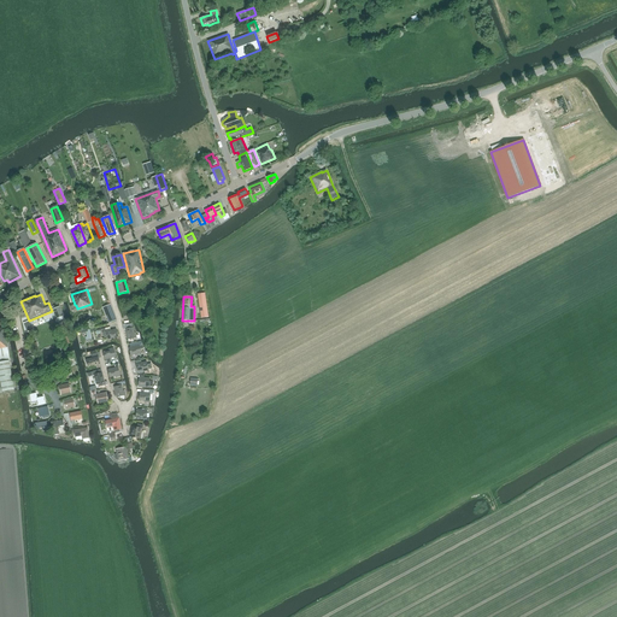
[(117,321),(110,305),(103,307),(109,323),(117,321)]
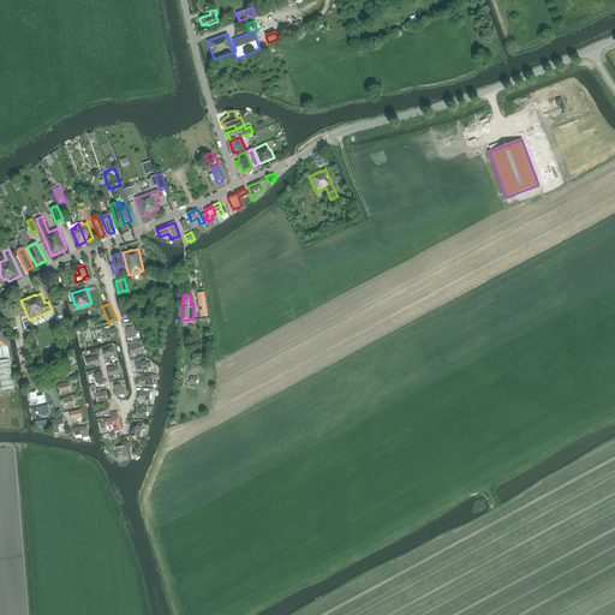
[(63,315),(59,305),(53,309),(57,318),(63,315)]
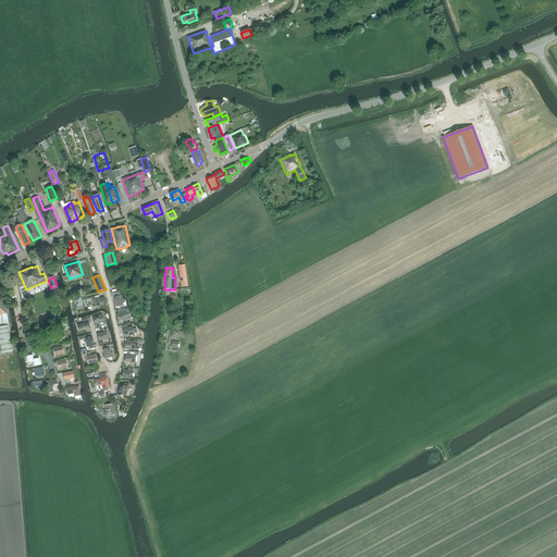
[(119,293),(113,294),(114,297),(113,297),(115,307),(126,305),(125,301),(123,302),(123,300),(122,300),(121,296),(120,296),(119,293)]
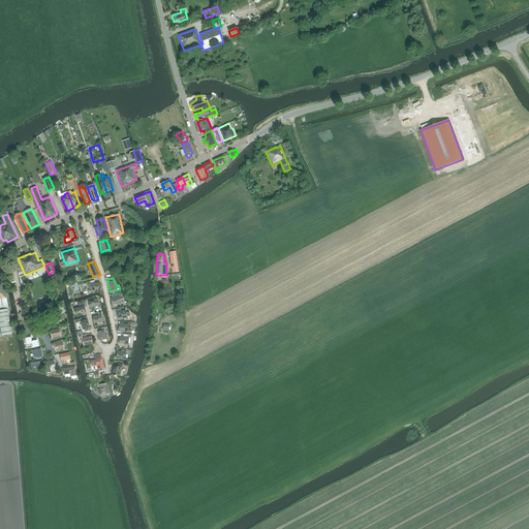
[(99,279),(88,282),(89,285),(90,289),(92,288),(93,291),(100,289),(100,287),(101,287),(100,282),(99,279)]
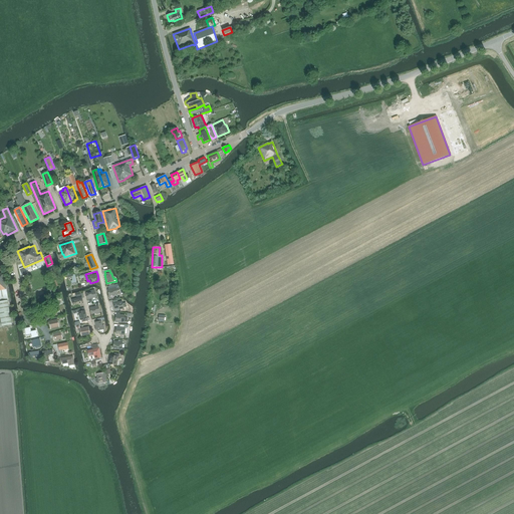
[(77,283),(75,274),(67,276),(68,278),(70,278),(71,278),(72,280),(71,281),(72,284),(75,284),(75,283),(77,283)]
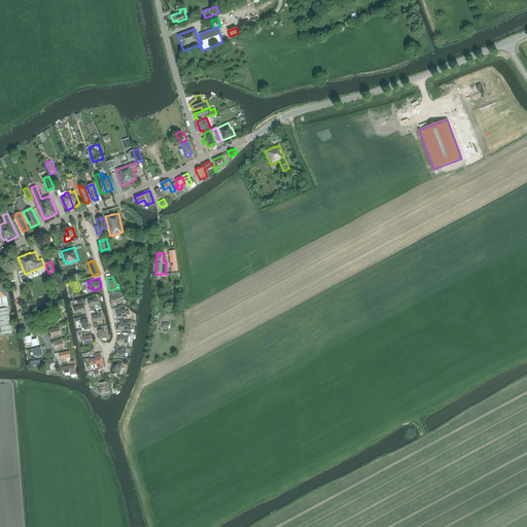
[(120,303),(119,295),(111,296),(112,299),(111,299),(111,304),(116,303),(116,304),(120,303)]
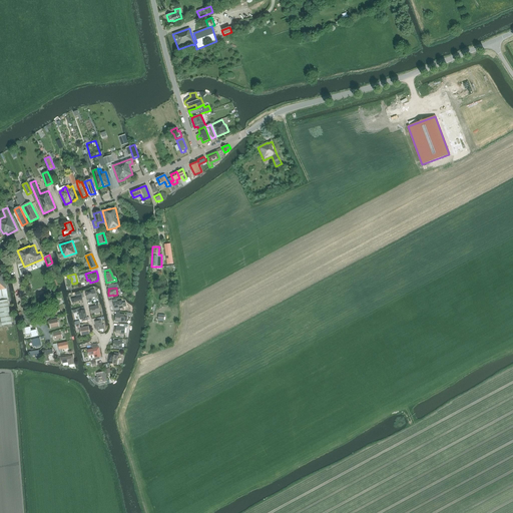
[(94,290),(90,290),(90,292),(86,293),(87,297),(88,297),(89,299),(96,297),(94,290)]
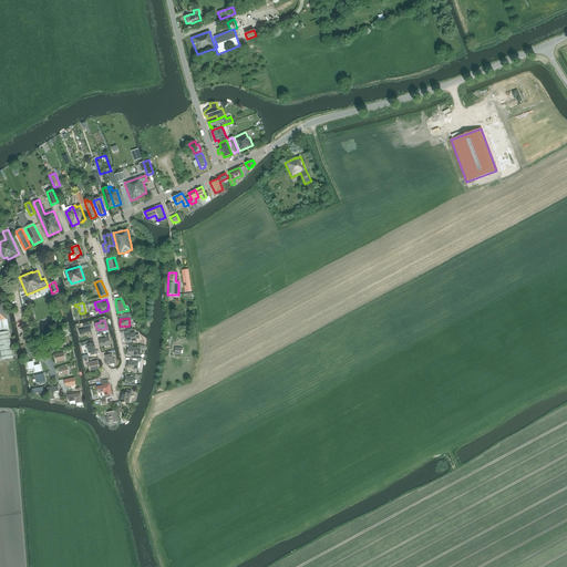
[(60,344),(64,344),(65,343),(66,342),(65,338),(62,338),(61,330),(57,331),(60,344)]
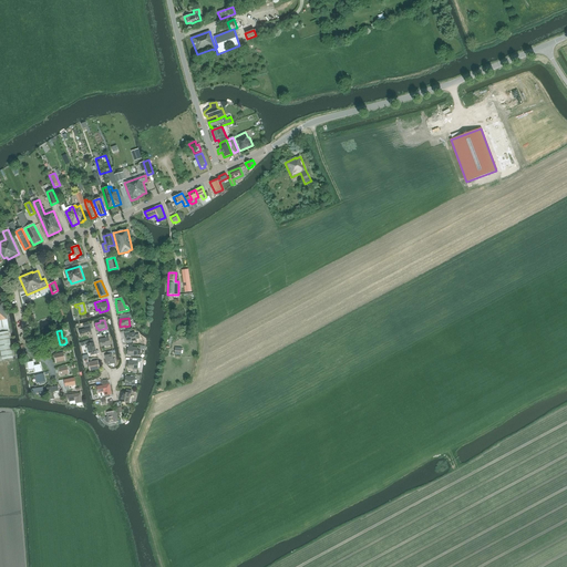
[(13,358),(9,331),(0,332),(0,350),(2,360),(13,358)]
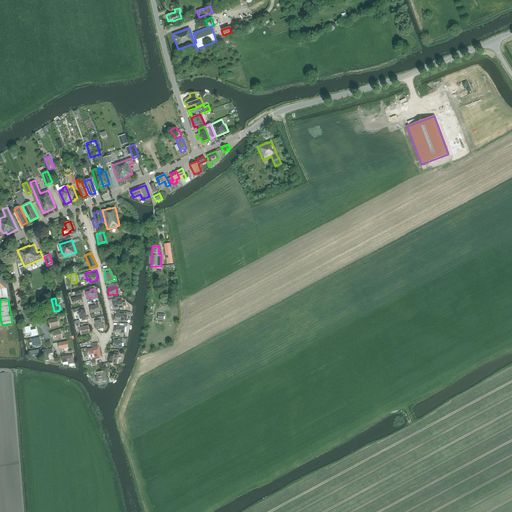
[(126,306),(125,302),(122,303),(122,300),(114,302),(115,304),(114,304),(115,308),(119,307),(119,308),(123,308),(123,306),(126,306)]
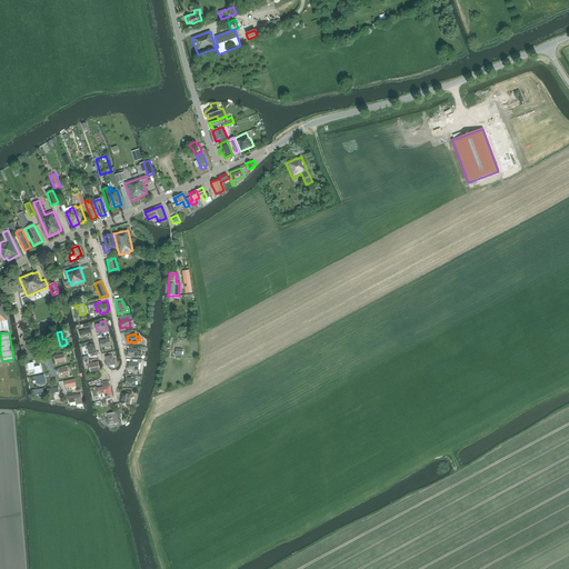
[(101,348),(107,347),(107,348),(111,347),(109,339),(101,340),(101,342),(100,343),(101,348)]
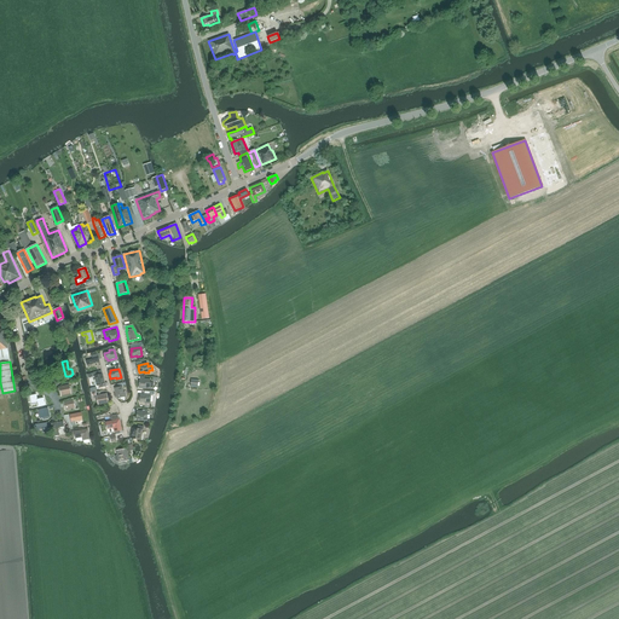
[(102,375),(94,376),(97,386),(98,386),(99,388),(105,387),(104,385),(104,382),(102,375)]
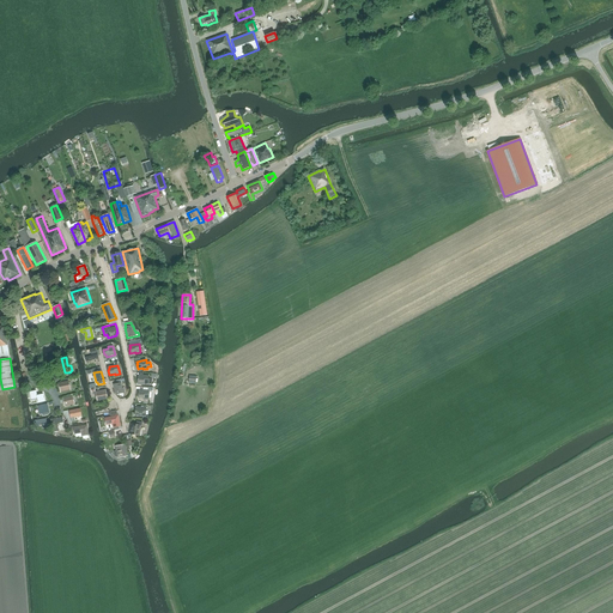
[(144,384),(149,384),(152,386),(152,378),(149,378),(149,376),(140,375),(140,377),(138,377),(138,383),(144,383),(144,384)]
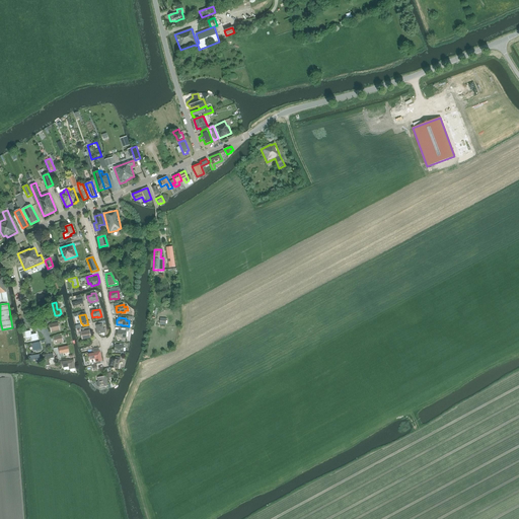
[(105,332),(104,328),(103,328),(102,323),(98,325),(98,326),(96,326),(98,335),(105,332)]
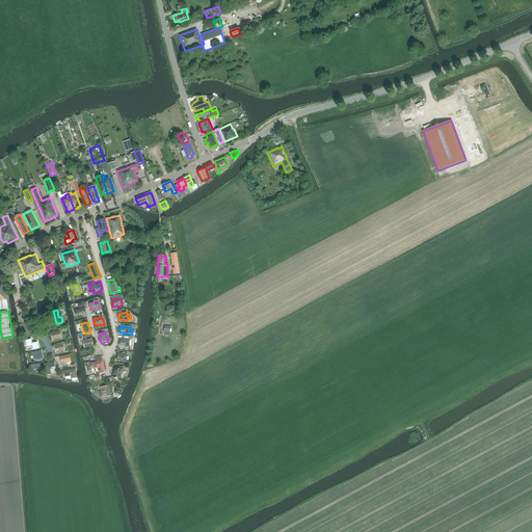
[(120,345),(125,346),(125,347),(129,347),(130,339),(129,339),(122,339),(122,341),(121,341),(120,345)]
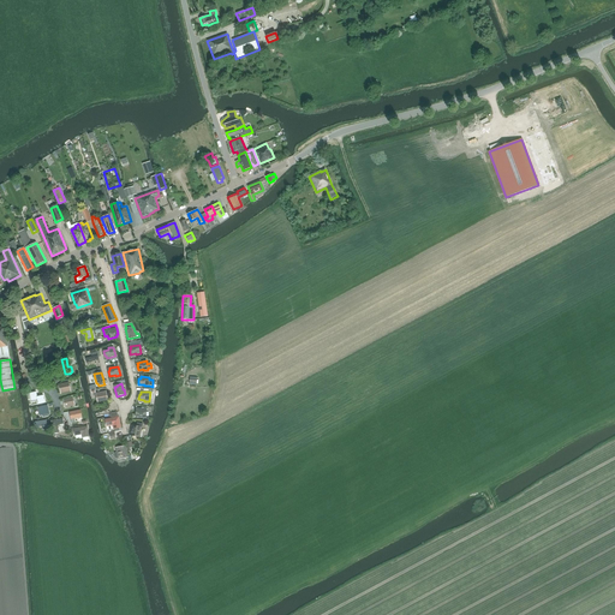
[(33,401),(39,399),(40,405),(43,405),(42,400),(42,399),(43,398),(43,394),(31,396),(33,401)]
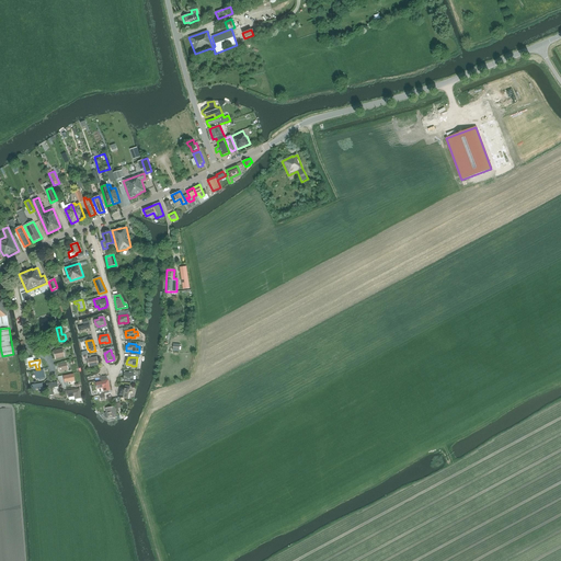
[(41,380),(44,379),(42,370),(33,373),(34,376),(39,375),(41,380)]
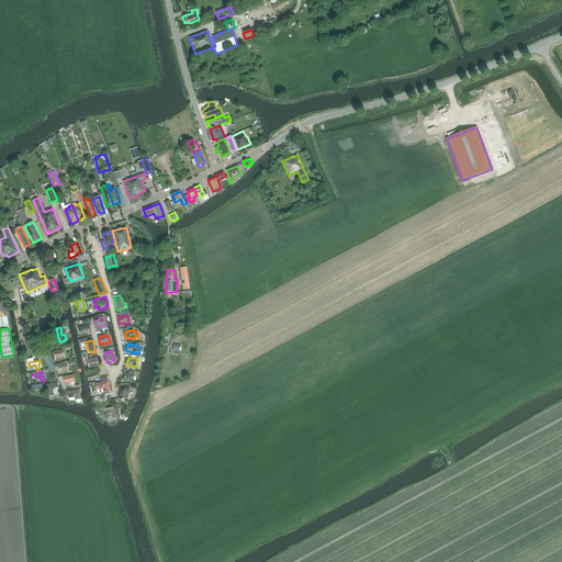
[(124,380),(124,382),(130,382),(134,382),(134,372),(130,372),(130,373),(125,373),(125,375),(124,375),(124,380)]
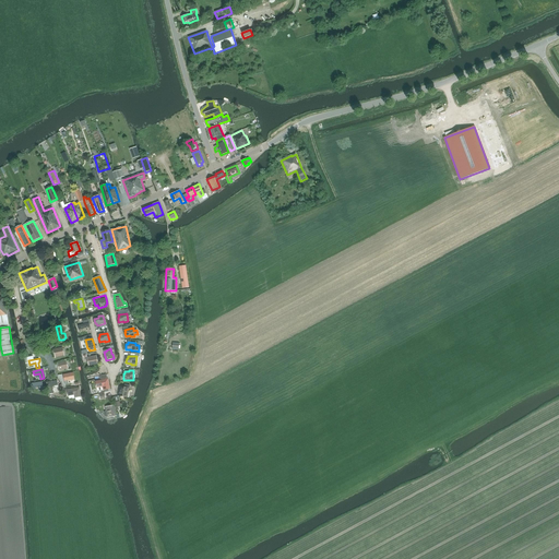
[(104,390),(109,389),(107,379),(96,381),(97,387),(104,385),(104,390)]
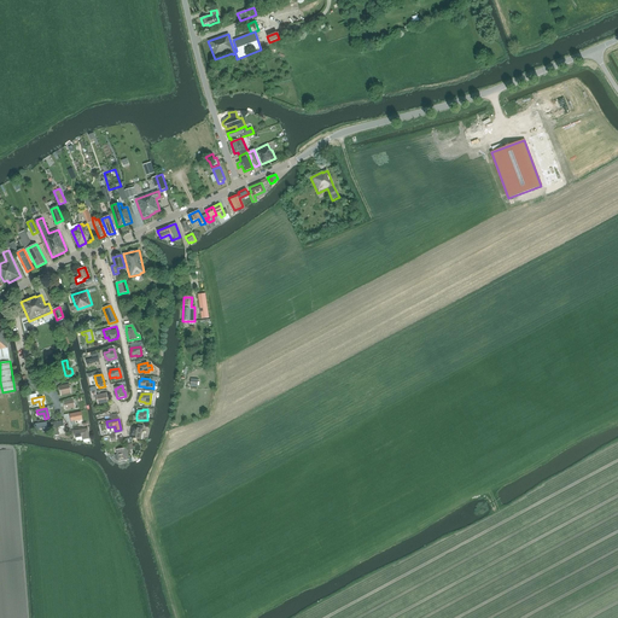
[(58,427),(64,426),(63,421),(52,423),(54,435),(59,435),(58,427)]
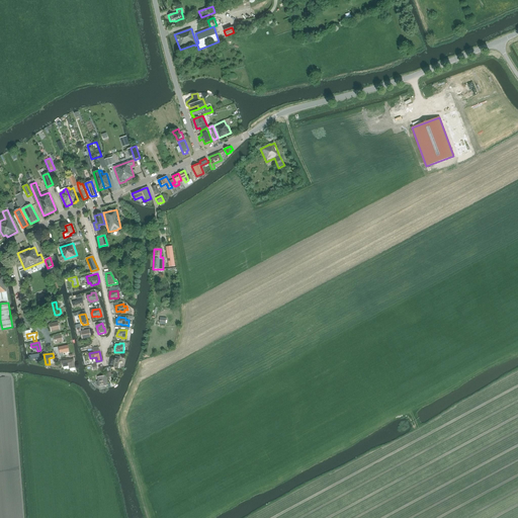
[(110,367),(117,368),(118,359),(119,360),(120,356),(115,355),(115,358),(112,358),(111,360),(109,362),(111,363),(110,367)]
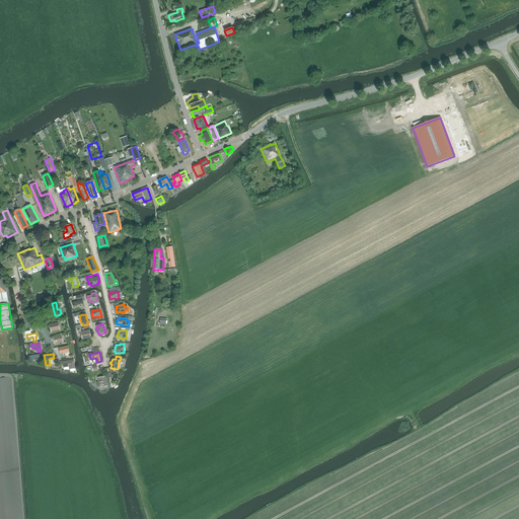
[(74,360),(60,362),(61,366),(63,366),(63,368),(69,367),(69,370),(75,369),(74,360)]
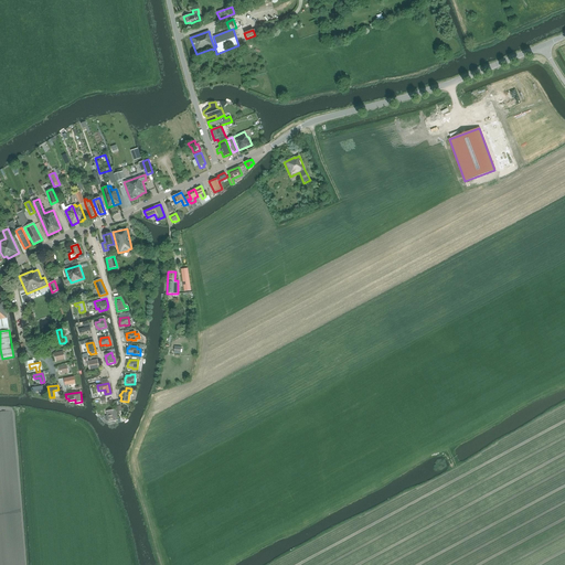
[(115,411),(107,412),(106,412),(107,416),(105,416),(106,422),(108,422),(108,423),(116,420),(115,411)]
